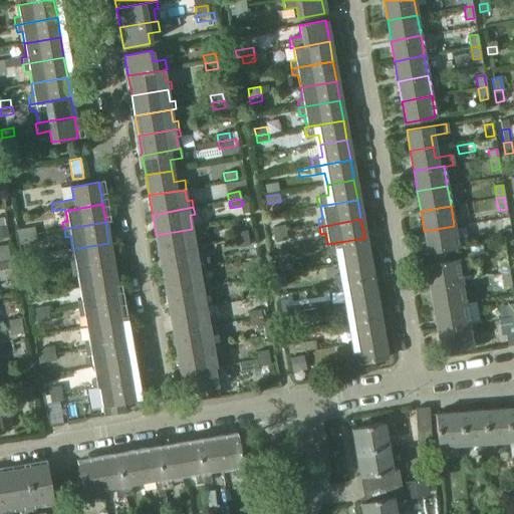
[(284,225),(272,227),(273,235),(285,233),(284,225)]
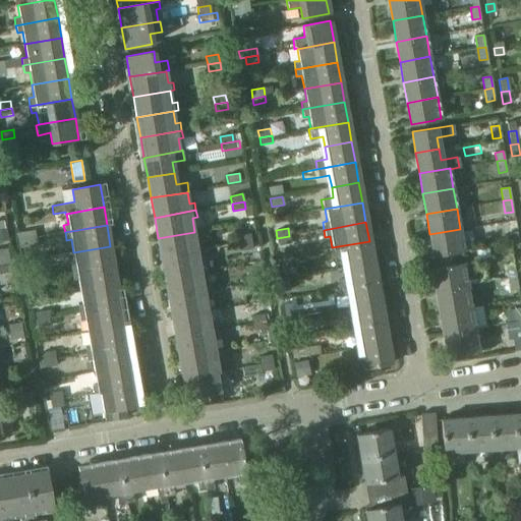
[(460,229),(429,234),(433,255),(464,250),(460,229)]
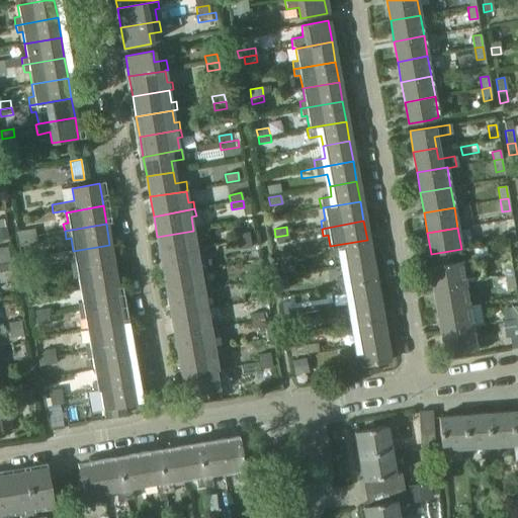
[(34,237),(33,229),(16,233),(18,240),(34,237)]
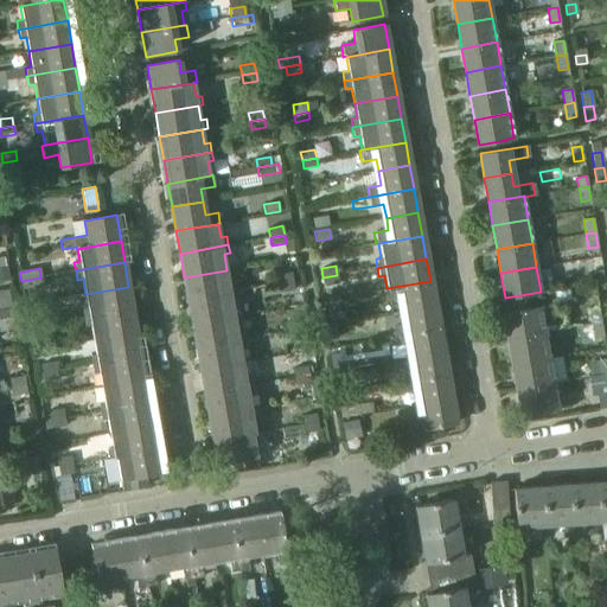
[(227,270),(184,278),(187,300),(236,292),(235,282),(229,283),(227,270)]
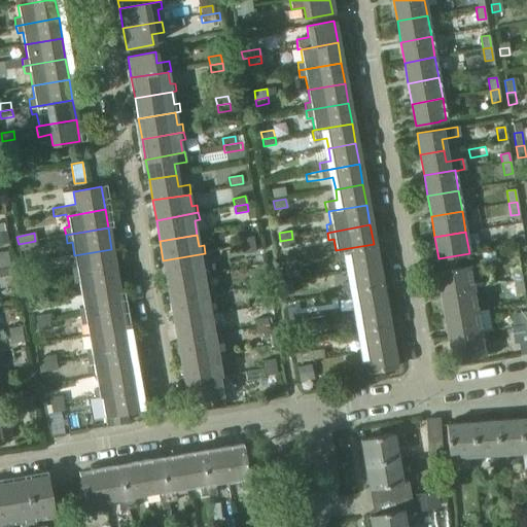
[(523,235),(515,236),(517,248),(525,247),(523,235)]
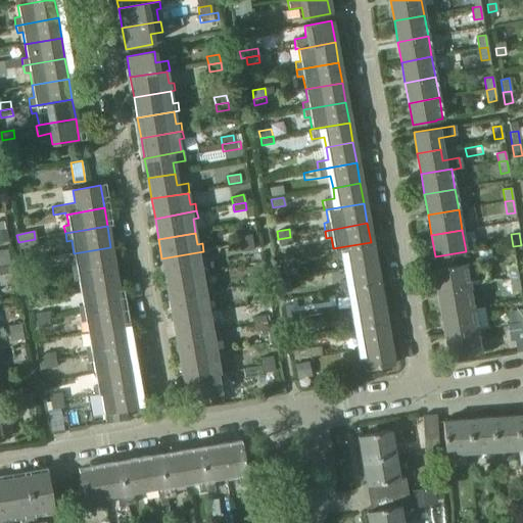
[(238,237),(240,245),(252,243),(250,235),(238,237)]
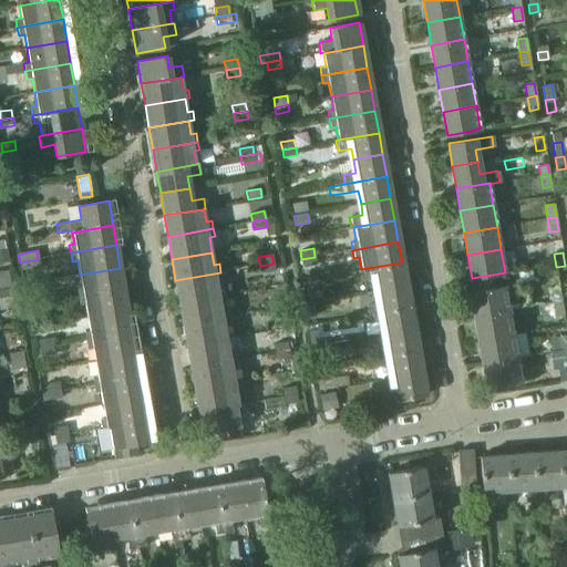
[(315,257),(301,259),(302,267),(316,265),(315,257)]
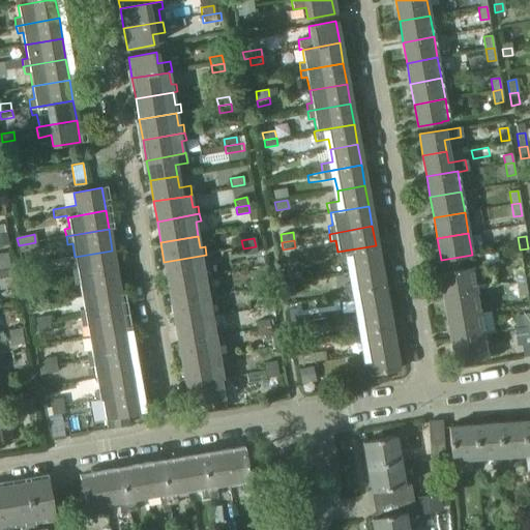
[(37,249),(35,242),(19,245),(20,253),(37,249)]
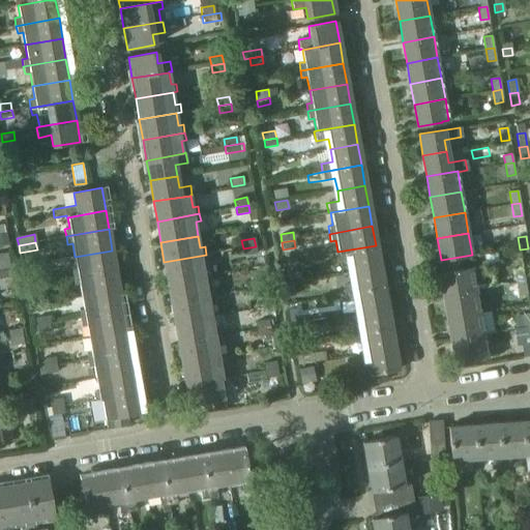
[(376,245),(337,252),(336,253),(339,262),(350,260),(352,272),(380,267),(376,245)]
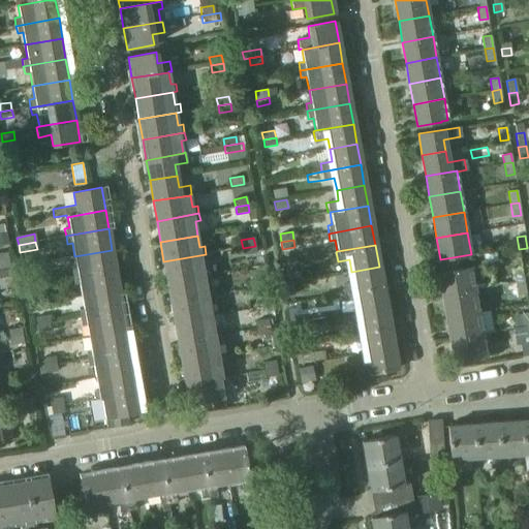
[(255,246),(243,248),(244,254),(256,252),(255,246)]
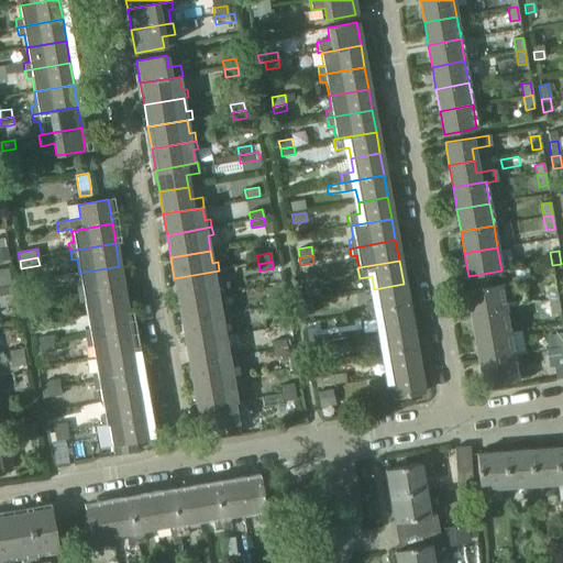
[(119,266),(79,273),(81,286),(76,286),(78,295),(122,287),(119,266)]
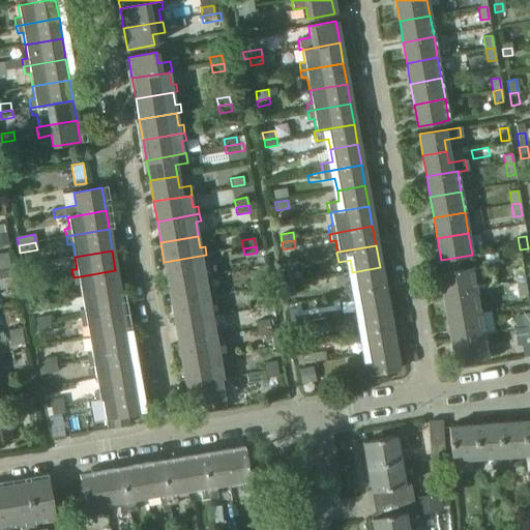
[(0,269),(9,267),(7,253),(0,254),(0,269)]
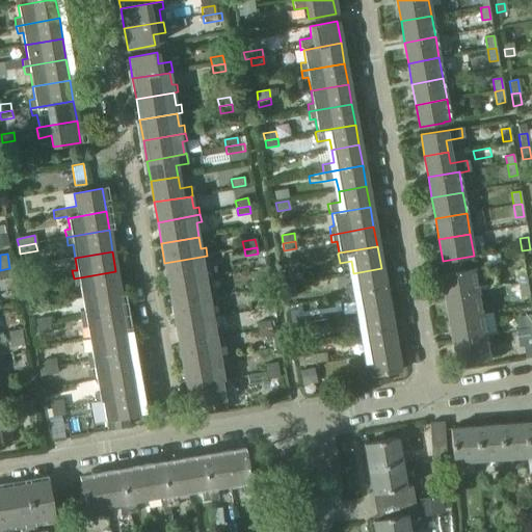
[(207,256),(164,263),(168,284),(206,277),(204,264),(208,263),(207,256)]
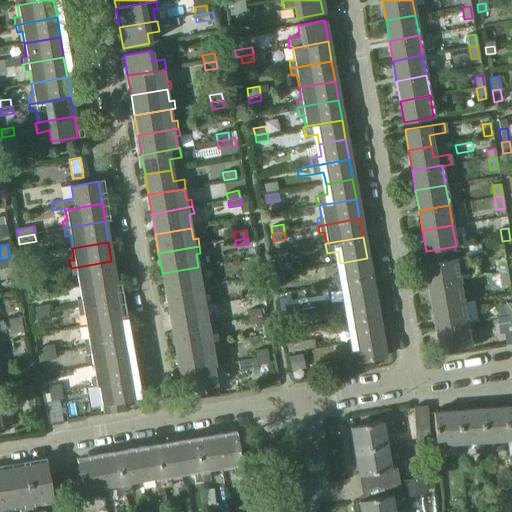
[(367,258),(340,263),(342,274),(331,276),(332,285),(370,278),(367,258)]
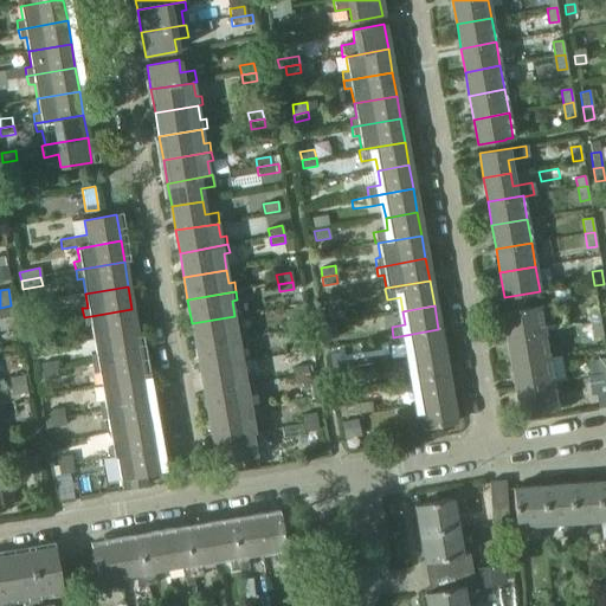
[(502,313),(507,339),(542,331),(537,305),(502,313)]
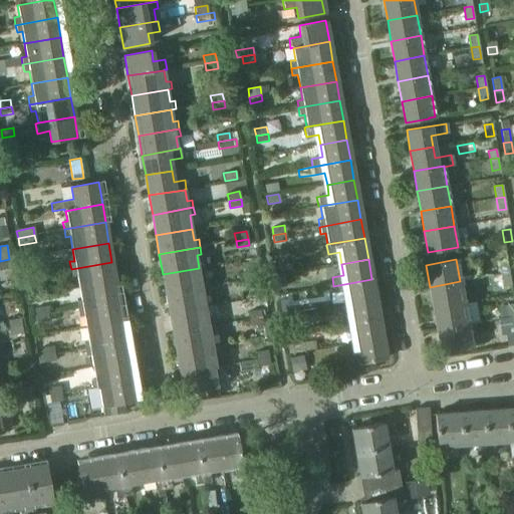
[(0,269),(11,268),(9,261),(0,262),(0,269)]
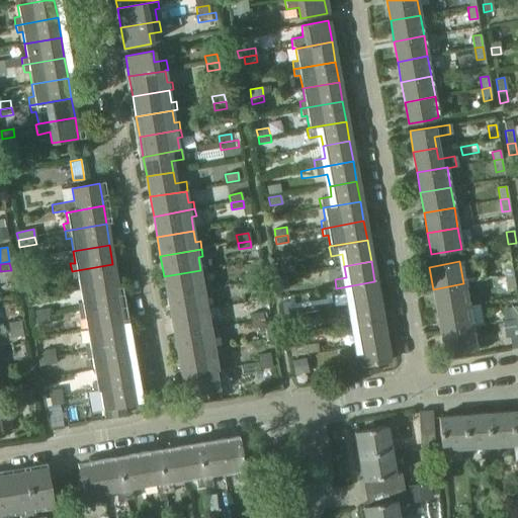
[(112,264),(72,271),(73,278),(78,277),(80,290),(116,284),(112,264)]
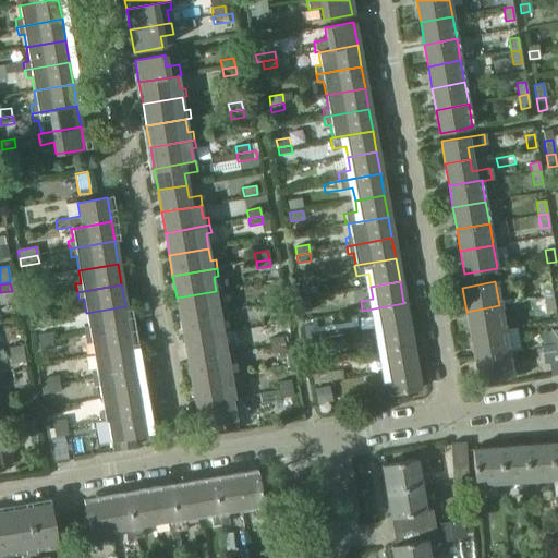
[(303,296),(317,294),(316,286),(302,288),(303,296)]
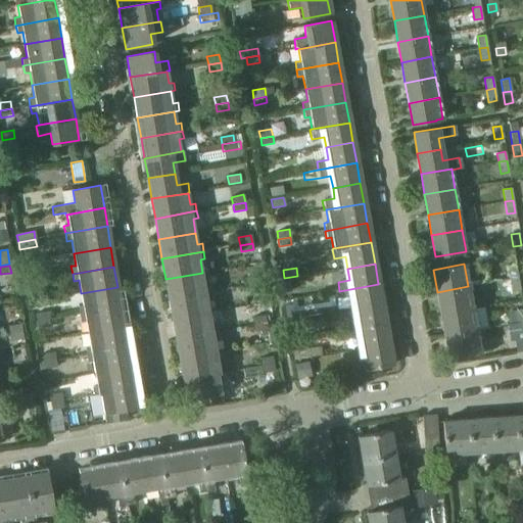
[(508,271),(509,280),(518,278),(516,270),(508,271)]
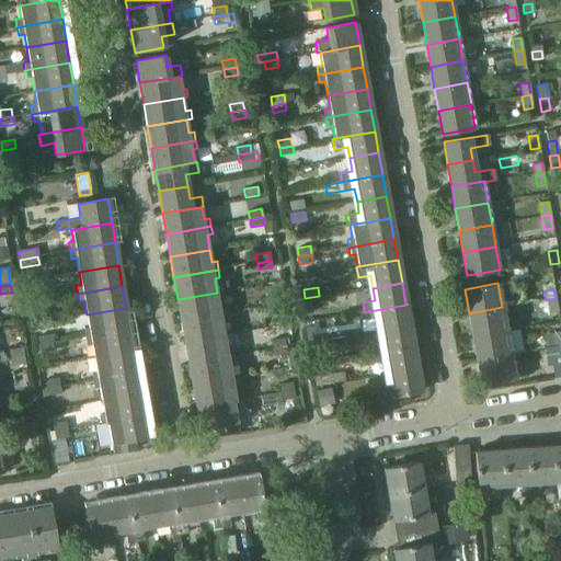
[(30,294),(32,301),(45,299),(43,292),(30,294)]
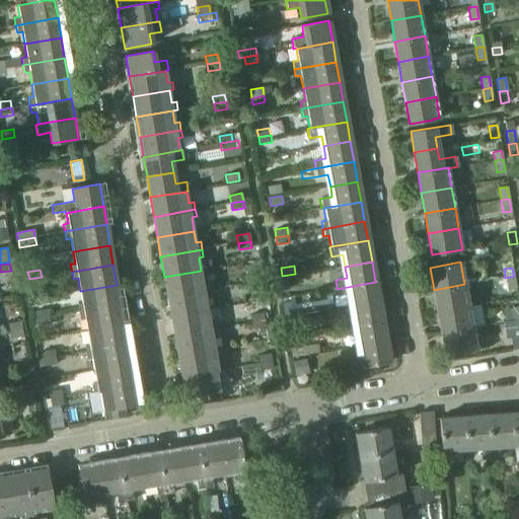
[(201,271),(164,277),(167,297),(209,290),(208,282),(203,282),(201,271)]
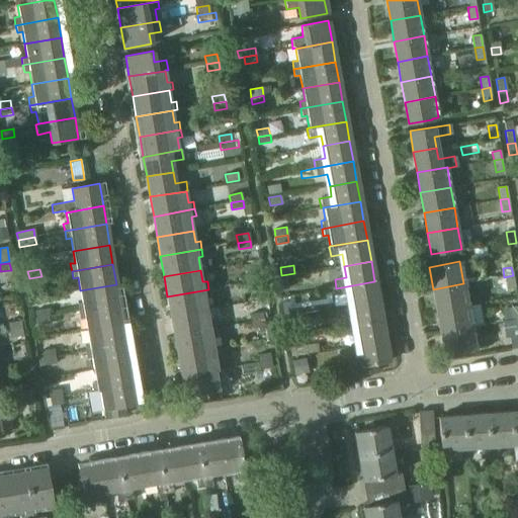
[(243,275),(245,283),(257,280),(255,273),(243,275)]
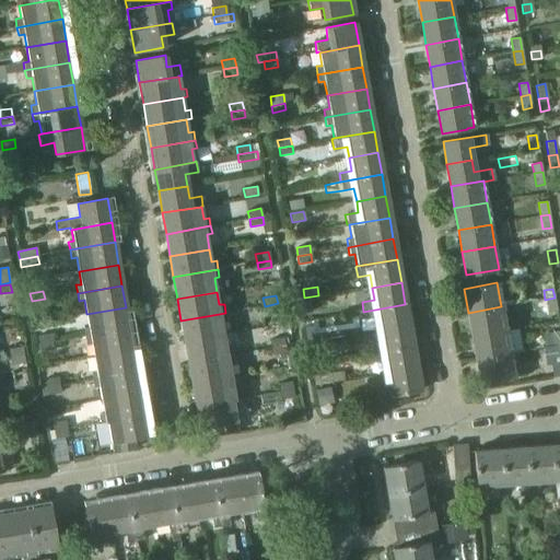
[(555,298),(545,300),(548,312),(557,311),(555,298)]
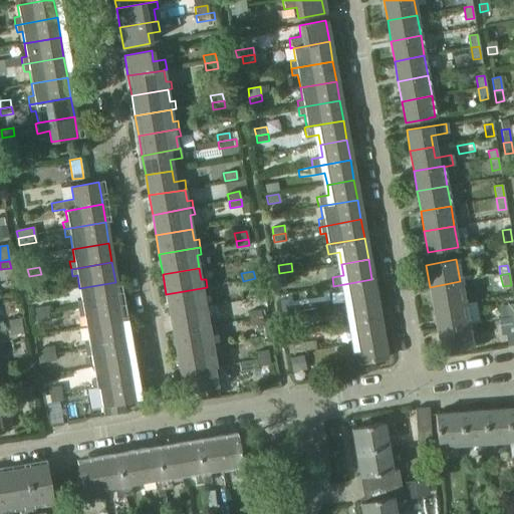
[(41,274),(29,276),(30,283),(42,281),(41,274)]
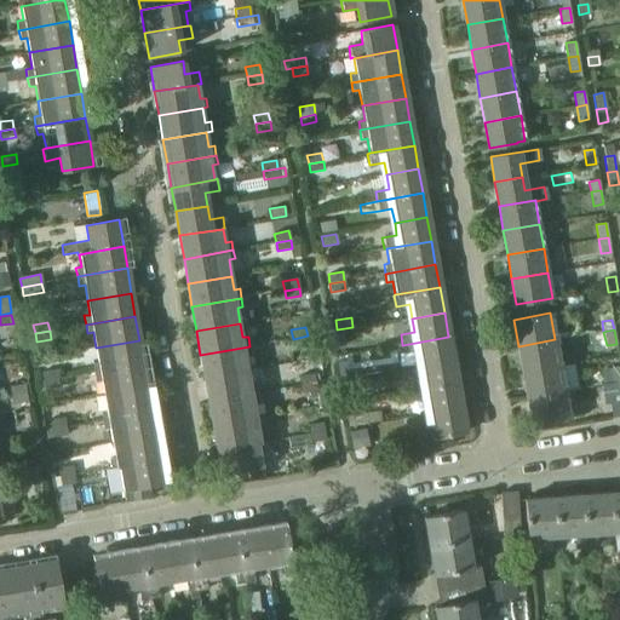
[(332,332),(334,346),(344,345),(342,331),(332,332)]
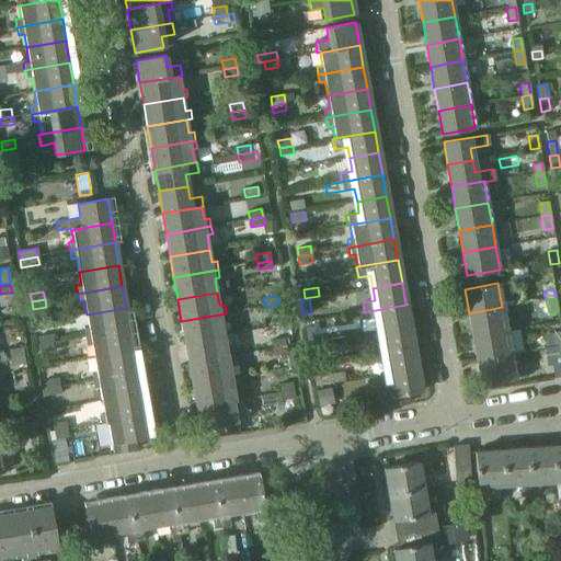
[(278,304),(265,307),(266,313),(279,311),(278,304)]
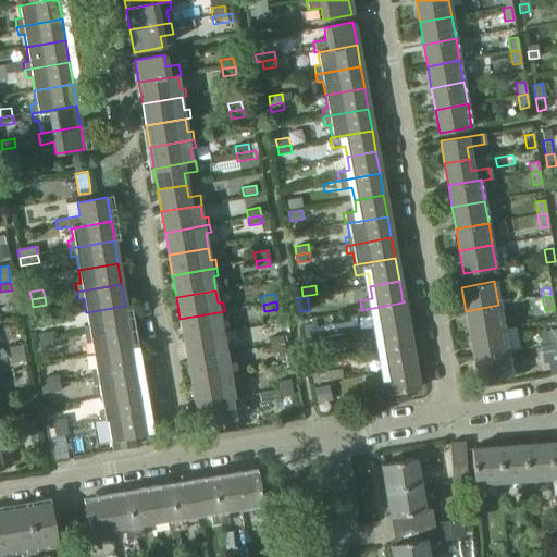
[(403,302),(361,310),(363,318),(374,316),(378,330),(407,324),(403,302)]
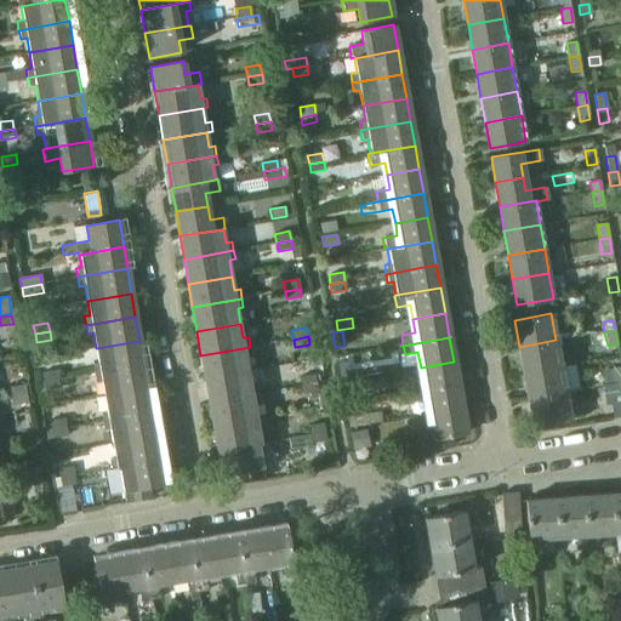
[(556,340),(519,347),(524,372),(560,366),(556,340)]
